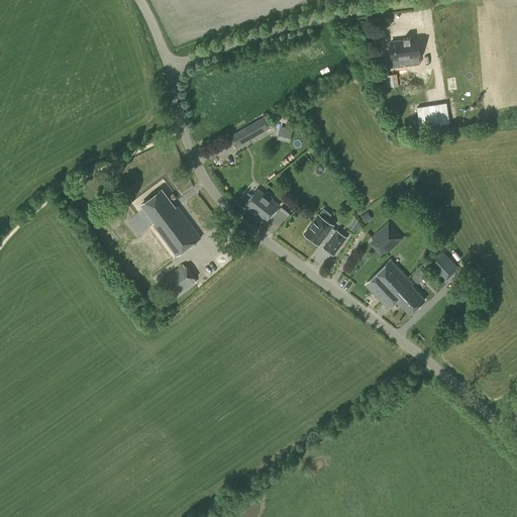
[(412,38),(412,36),(407,37),(407,39),(393,41),(395,54),(389,55),(391,67),(402,66),(401,59),(422,56),(420,37),(412,38)]
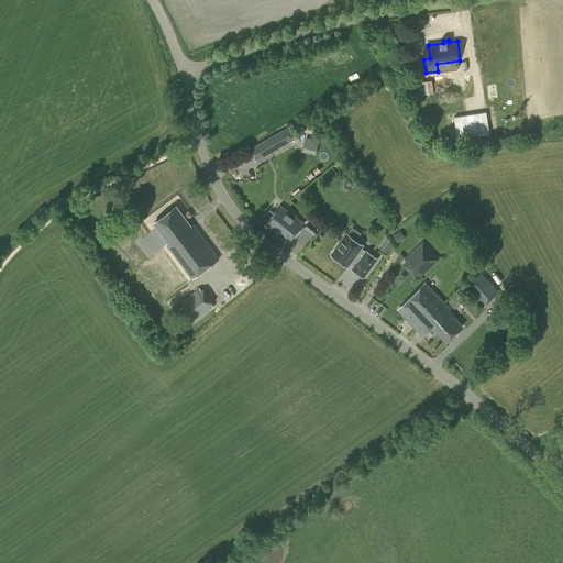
[(492,112),(457,116),(459,136),(493,133),(492,112)]
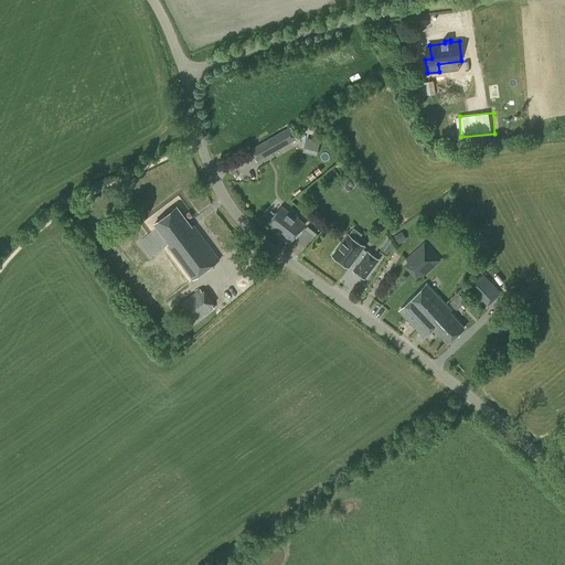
[(257,161),(297,139),(290,126),(251,149),(257,161)]
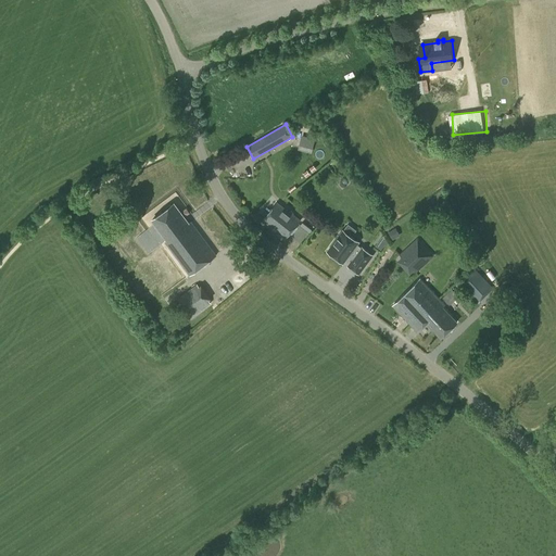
[(315,152),(318,138),(304,135),(301,149),(315,152)]
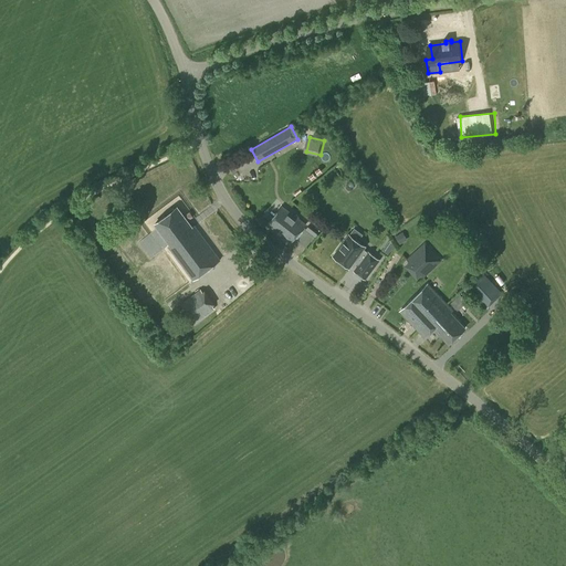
[(191,227),(177,207),(155,223),(169,243),(167,244),(194,281),(220,260),(195,224),(191,227)]
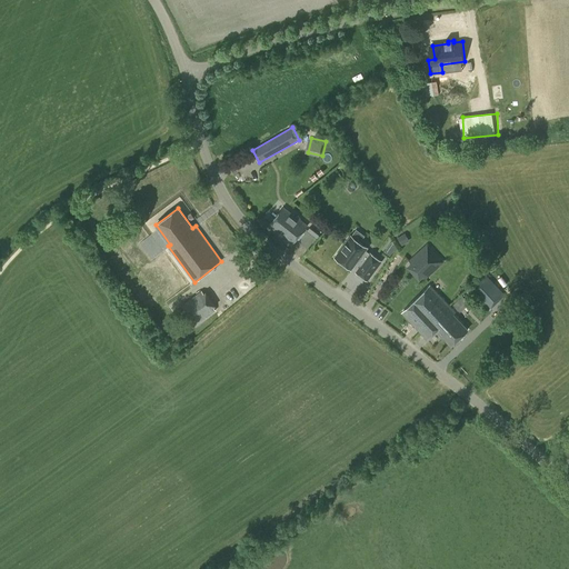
[(292,215),(283,208),(268,226),(277,233),(291,246),(307,226),(292,213),(292,215)]
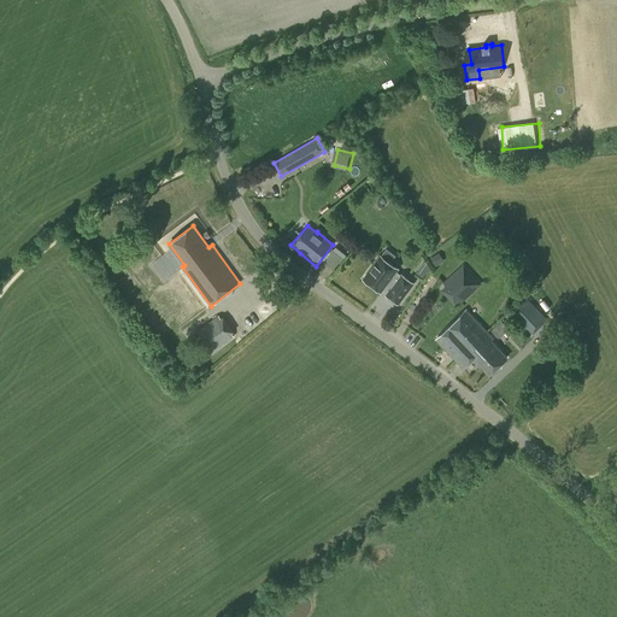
[(315,271),(330,281),(344,258),(333,252),(322,269),(318,266),(315,271)]
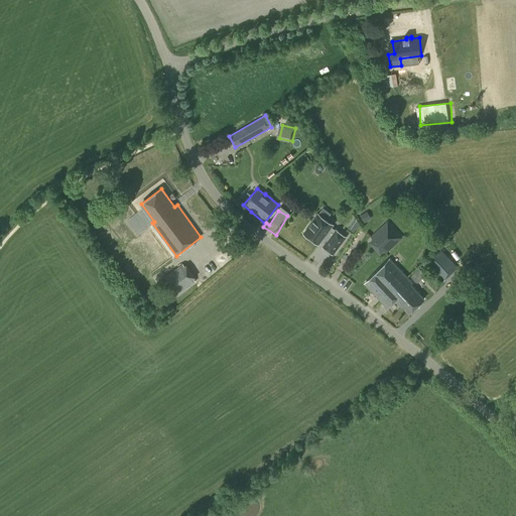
[(336,230),(332,227),(333,225),(318,214),(304,233),(318,244),(325,235),(329,238),(329,239),(339,246),(346,237),(336,230)]
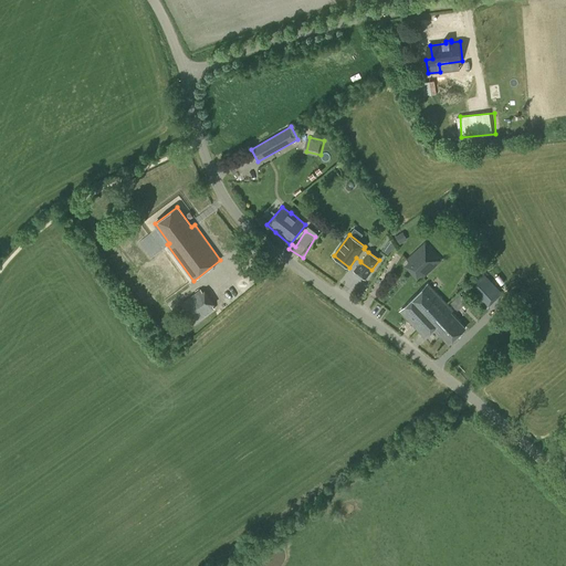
[(395,244),(389,240),(383,250),(388,254),(395,244)]
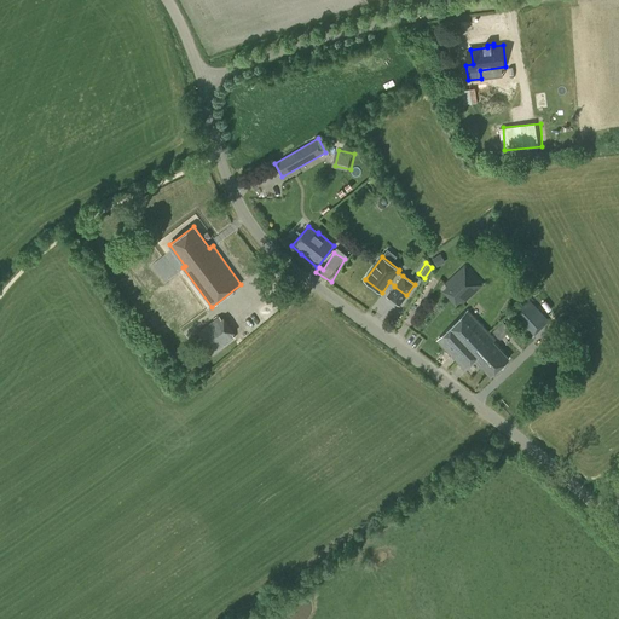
[(463,304),(484,285),(464,265),(445,283),(463,304)]
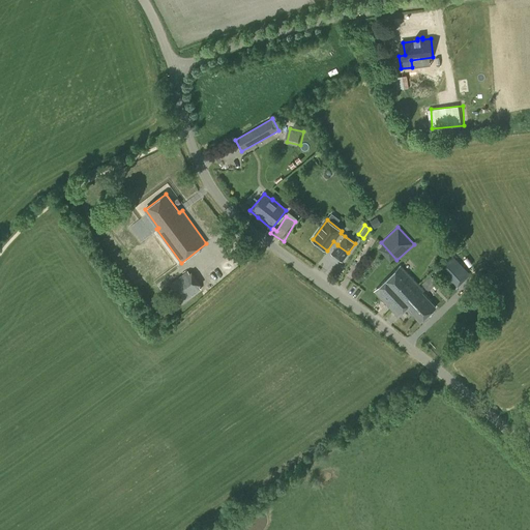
[(441,261),(458,280),(472,267),(455,248),(441,261)]
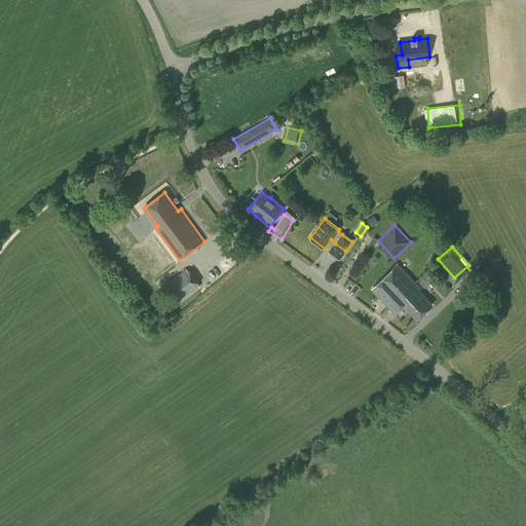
[(372,290),(389,307),(401,297),(401,298),(415,284),(398,265),(372,290)]
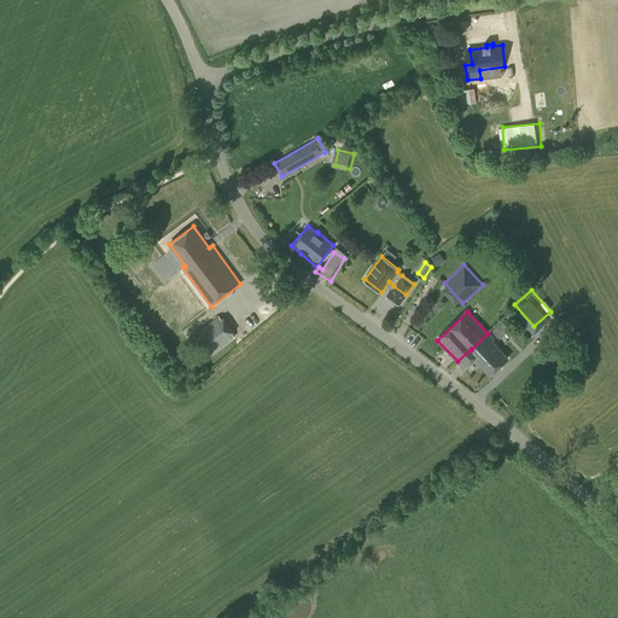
[(221,319),(219,315),(197,332),(213,354),(234,337),(232,334),(234,332),(223,318),(221,319)]
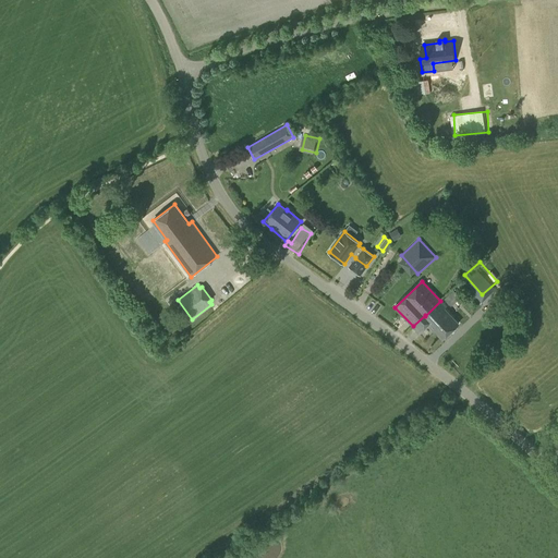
[(425,315),(413,326),(419,332),(427,324),(443,339),(459,324),(445,308),(446,306),(440,301),(425,316),(425,315)]
